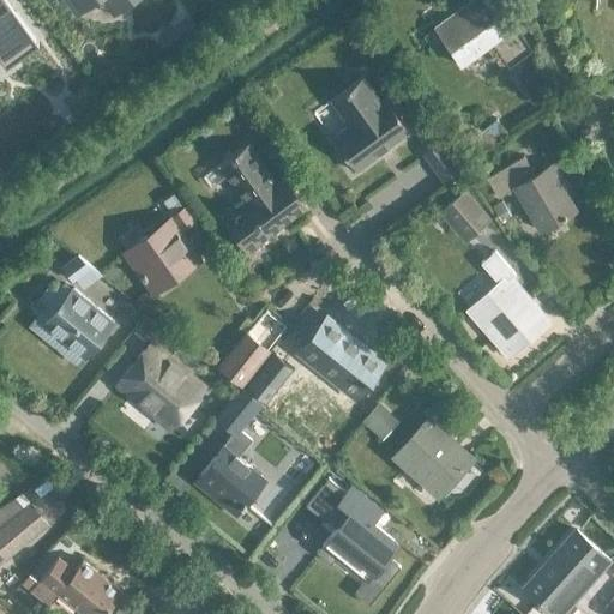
[(37,42),(7,0),(0,0),(0,56),(5,65),(37,42)]
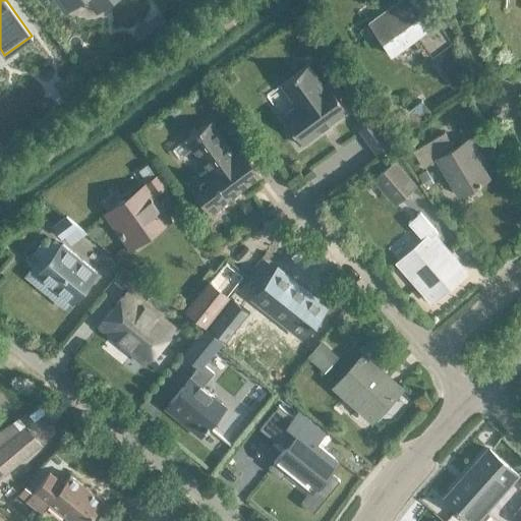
[(393,54),(437,21),(420,0),(402,0),(382,15),(392,27),(380,37),(393,54)]
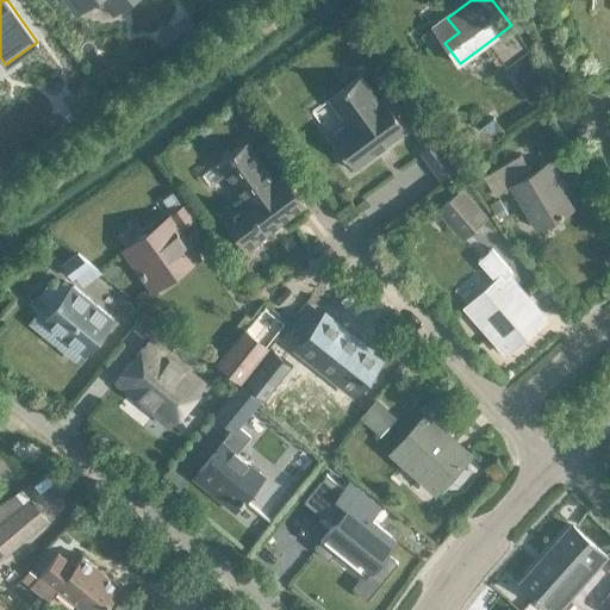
[(354,168),(406,130),(383,97),(379,99),(360,75),(330,97),(349,122),(330,136),(342,153),(338,156),(348,169),(352,166),(354,168)]
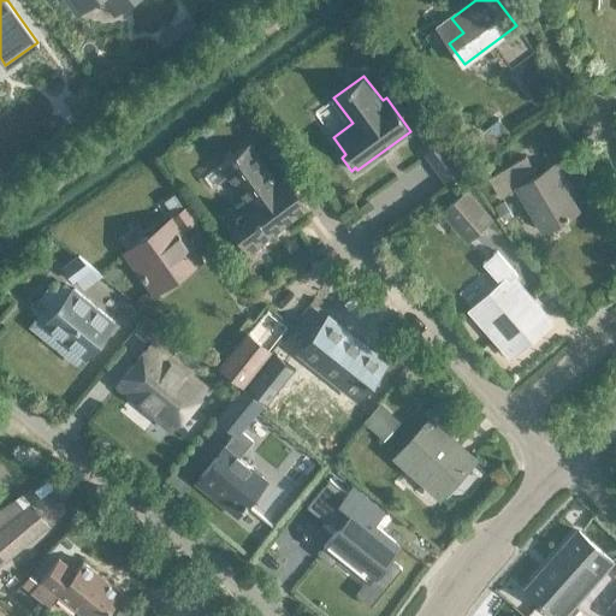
[(483,155),(509,135),(498,119),(472,140),(483,155)]
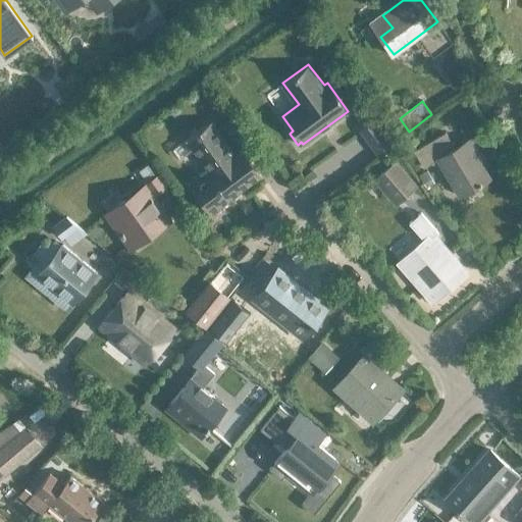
[(222,124),(235,142),(248,132),(236,115),(222,124)]
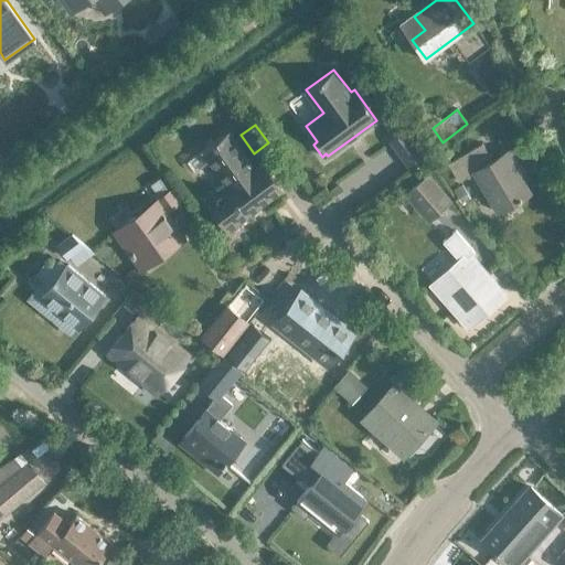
[(405,129),(388,141),(407,166),(423,155),(405,129)]
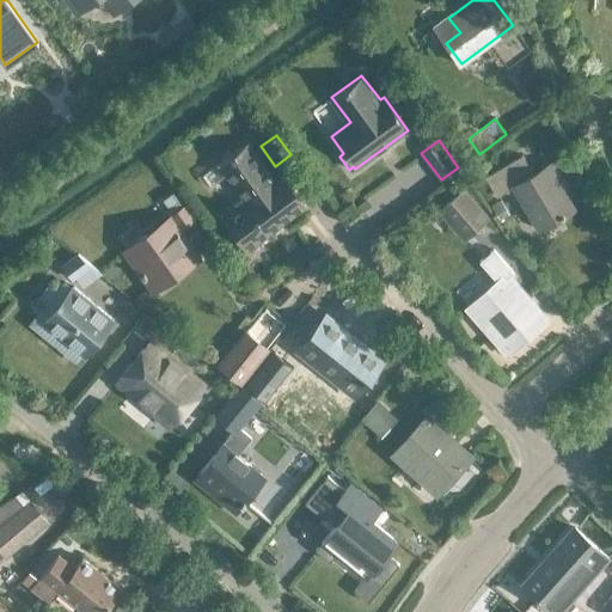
[(225,175),(243,200),(219,218),(245,251),(306,206),(293,185),(283,172),(275,178),(248,141),(216,164),(225,175)]
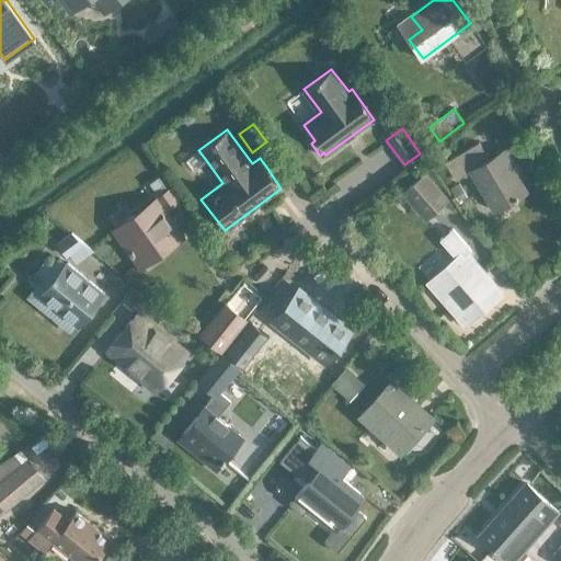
[(495,209),(527,190),(511,164),(516,161),(507,147),(489,159),(478,141),(444,161),(455,179),(470,170),(470,171),(495,209)]
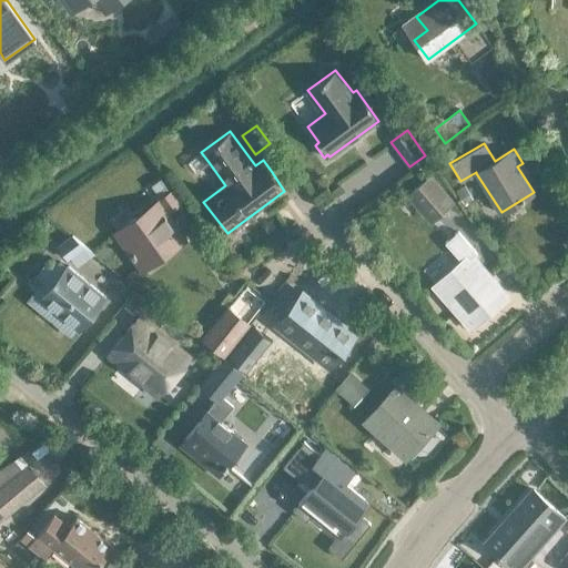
[(403,194),(428,222),(453,201),(428,172),(403,194)]
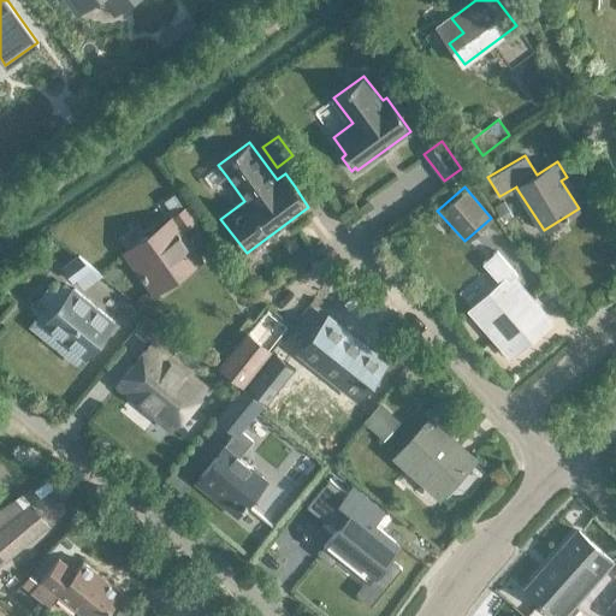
[(155,289),(199,259),(172,220),(128,250),(155,289)]
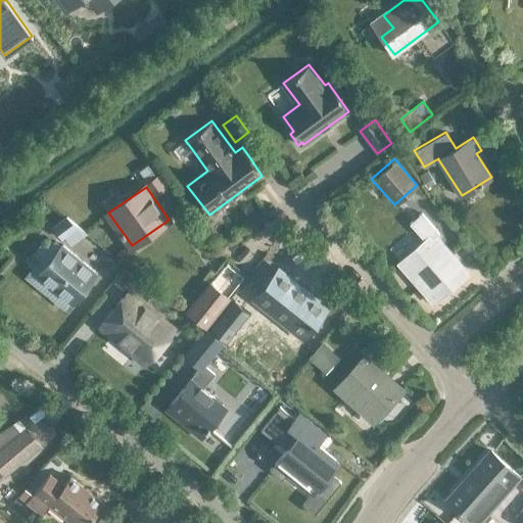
[(426,241),(402,262),(433,297),(463,272),(433,237),(438,232),(422,214),(411,223),(426,241)]
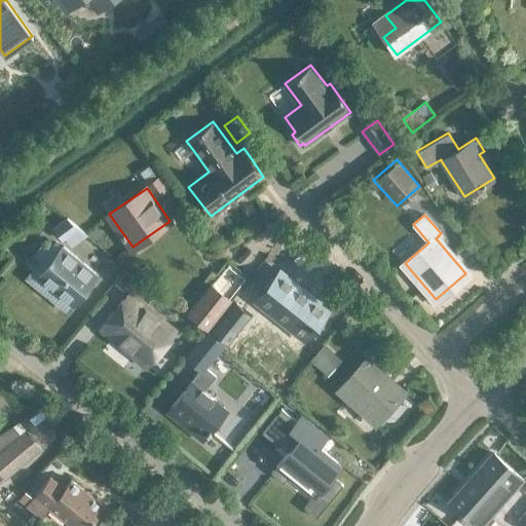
[(64,239),(73,232),(79,241),(87,234),(67,218),(54,227),(64,239)]
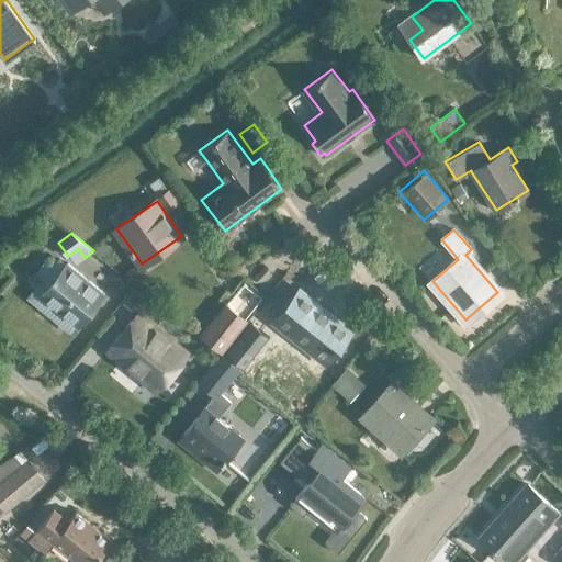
[(77,324),(103,292),(68,263),(47,289),(47,288),(41,295),(77,324)]
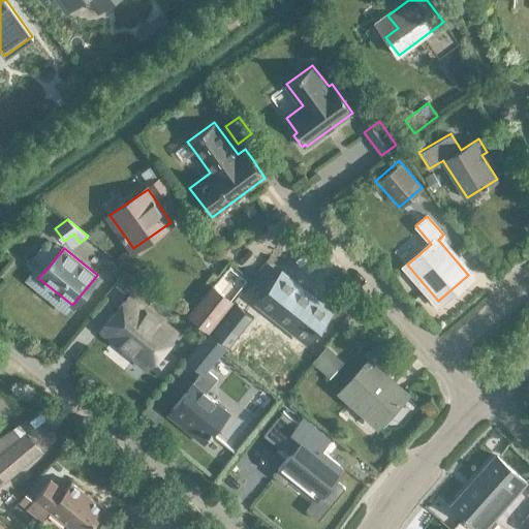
[(127,297),(100,330),(136,360),(147,368),(163,346),(175,333),(176,333),(176,332),(147,308),(155,298),(127,274),(116,288),(127,297)]
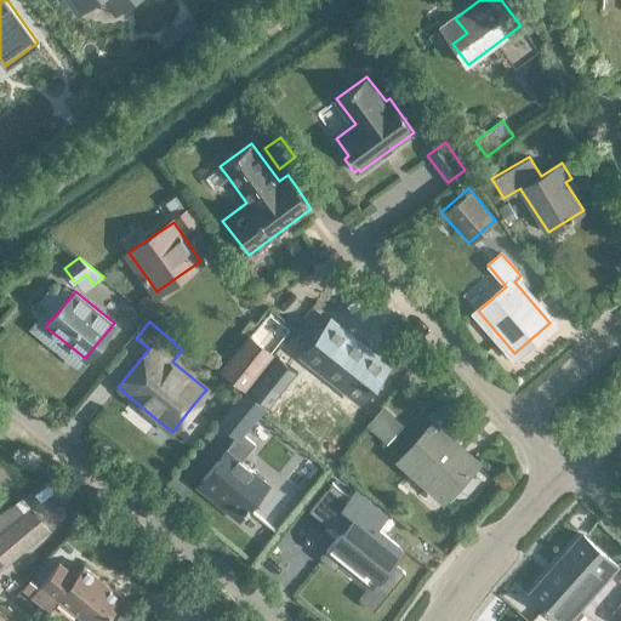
[(314,339),(305,353),(323,368),(357,394),(360,398),(370,386),(385,368),(328,323),(314,339)]
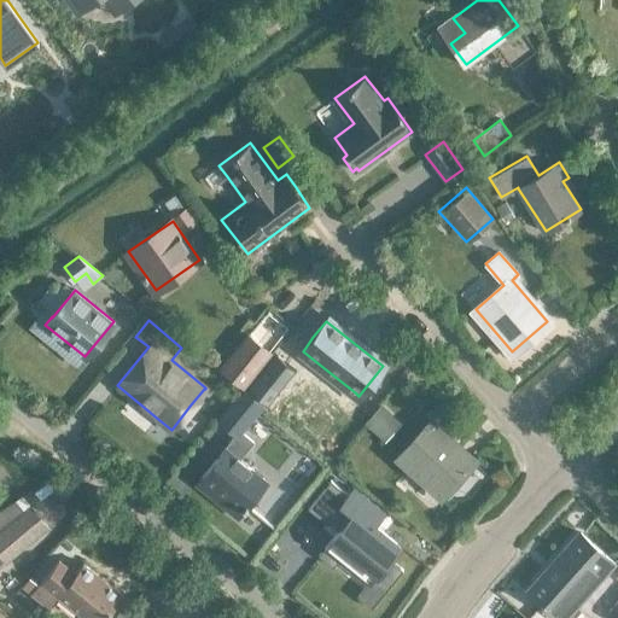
[(243,383),(269,351),(249,334),(222,367),(243,383)]
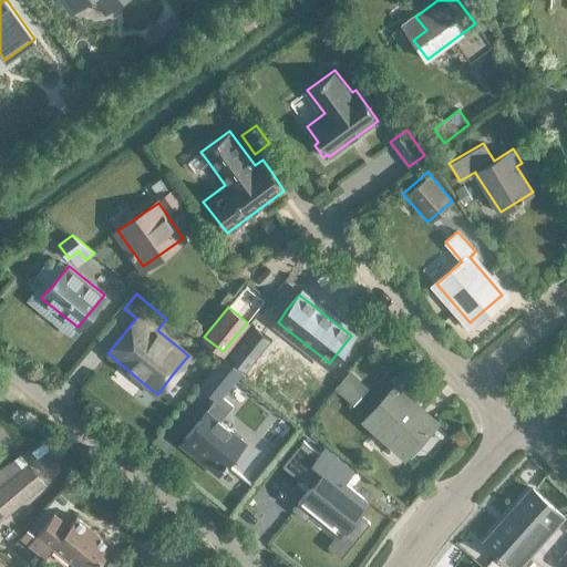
[(253,325),(226,357),(245,371),(270,339),(253,325)]
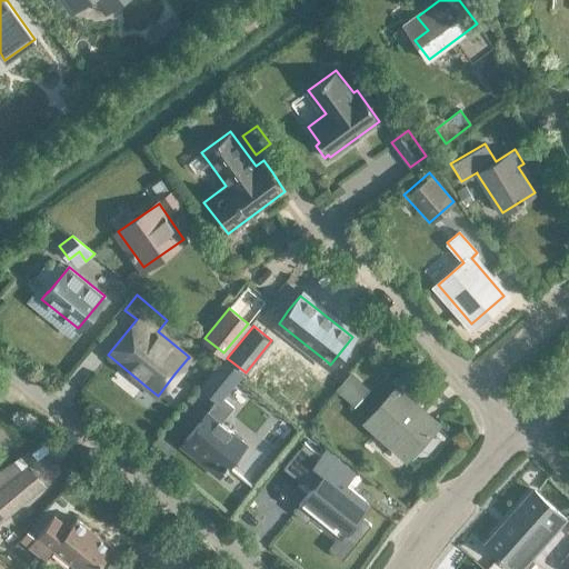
[(218,398),(240,371),(223,358),(201,385),(218,398)]
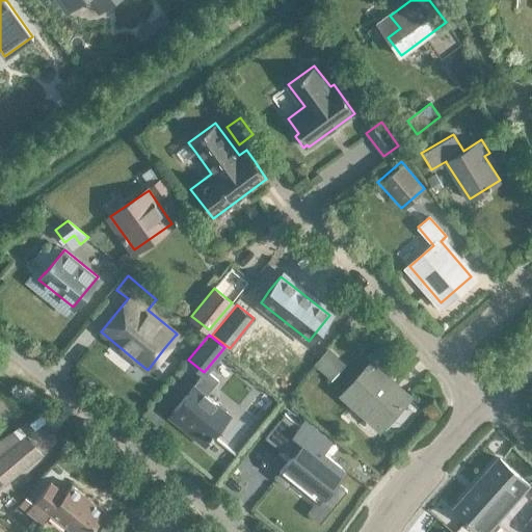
[(378,425),(407,394),(372,363),(344,394),(378,425)]
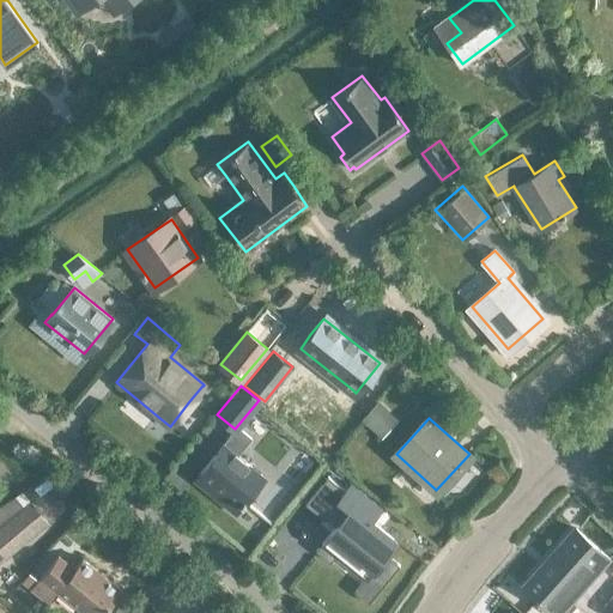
[(235,513),(265,477),(224,443),(200,473),(223,492),(218,498),(235,513)]
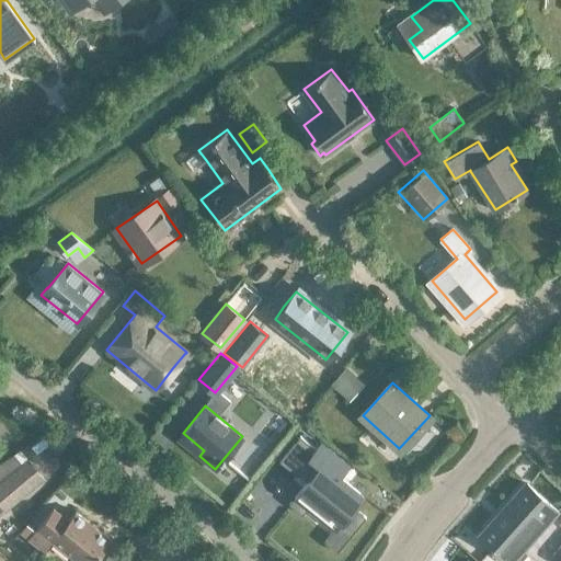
[(299,435),(278,461),(296,474),(300,470),(309,477),(288,504),(302,515),(310,504),(339,527),(363,495),(335,473),(344,462),(319,443),(315,448),(299,435)]
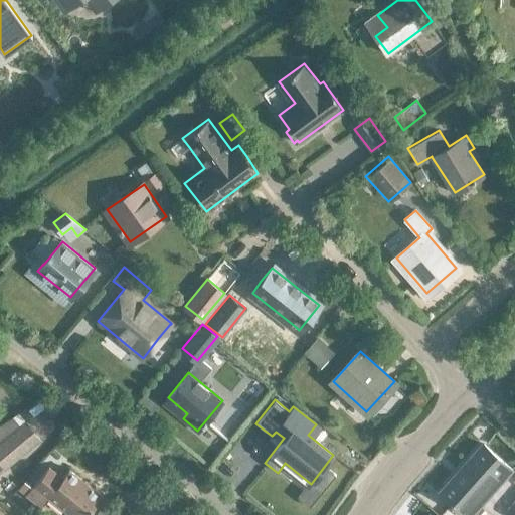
[(26,421),(0,444),(0,470),(39,438),(26,421)]
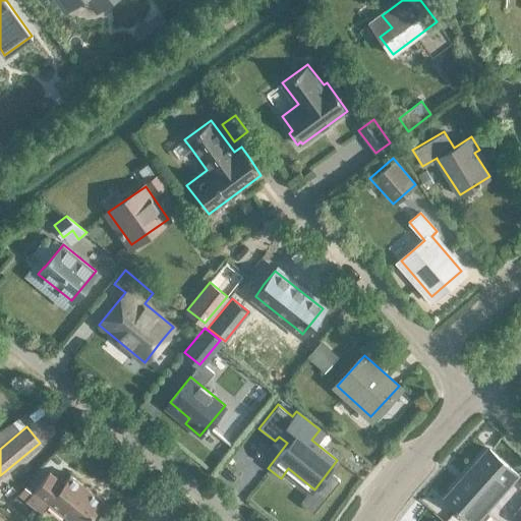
[(489,448),(445,498),(470,520),(473,520),(517,472),(489,448)]
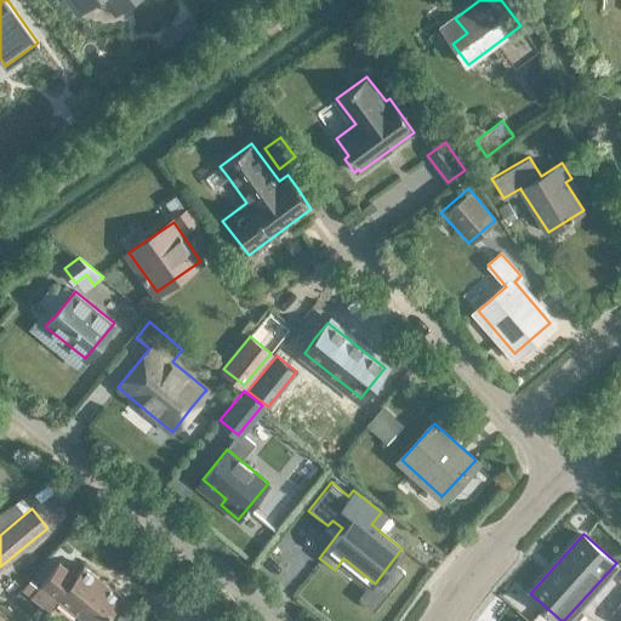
[(58,562),(32,596),(49,609),(58,598),(87,620),(102,620),(123,597),(83,565),(75,574),(58,562)]
